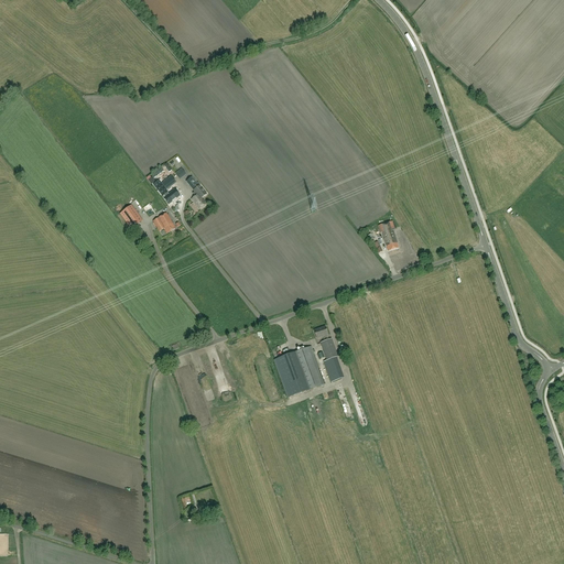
[(176,183),(171,176),(169,179),(169,177),(161,183),(166,191),(176,183)]
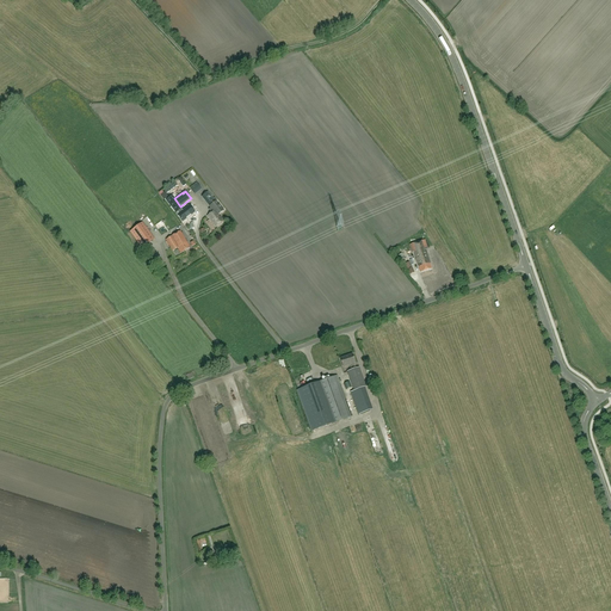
[(214,198),(209,192),(208,192),(202,197),(210,208),(208,210),(211,213),(207,216),(215,227),(223,221),(218,215),(223,211),(218,205),(216,202),(217,201),(215,198),(214,198)]
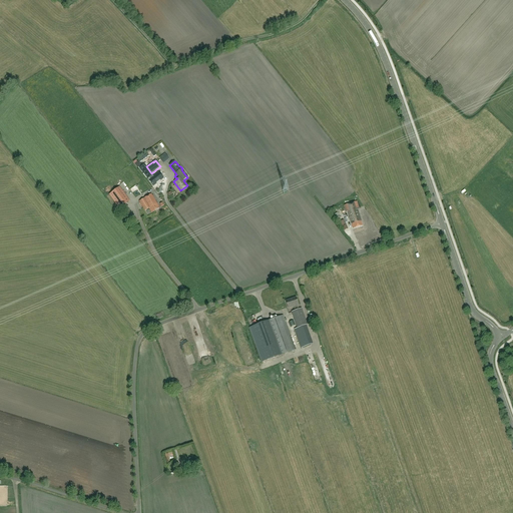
[(159,172),(154,176),(151,173),(146,166),(144,164),(139,168),(153,186),(163,178),(159,172)]
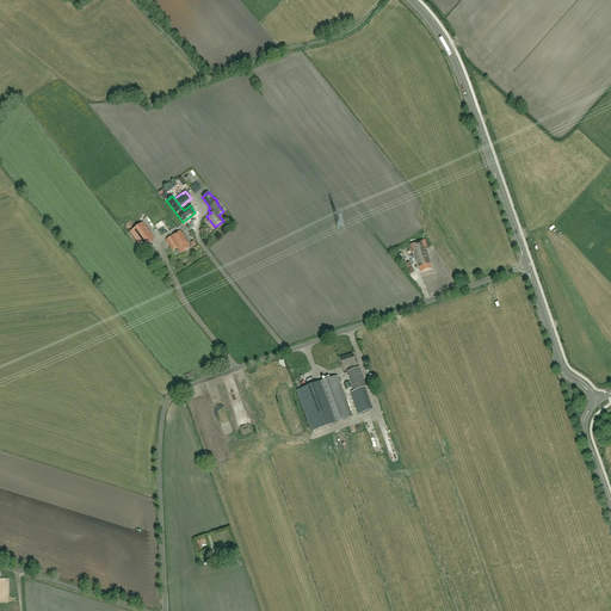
[(161,218),(160,216),(166,214),(164,210),(154,215),(156,220),(161,218)]
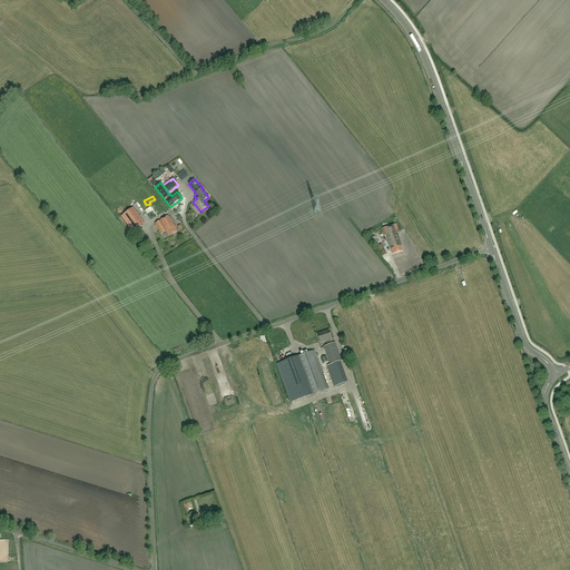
[(159,213),(167,205),(161,198),(148,209),(156,217),(159,214),(159,213)]
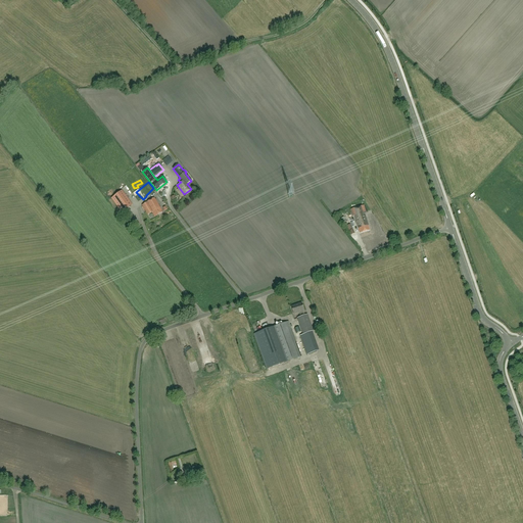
[(121,192),(111,199),(122,212),(131,206),(121,192)]
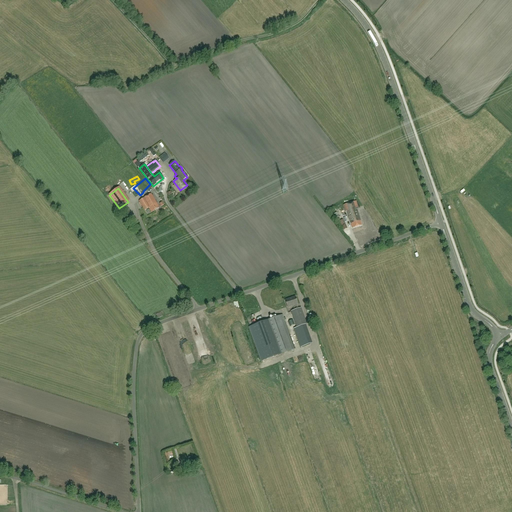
[(160,208),(151,194),(139,201),(144,210),(149,208),(151,213),(160,208)]
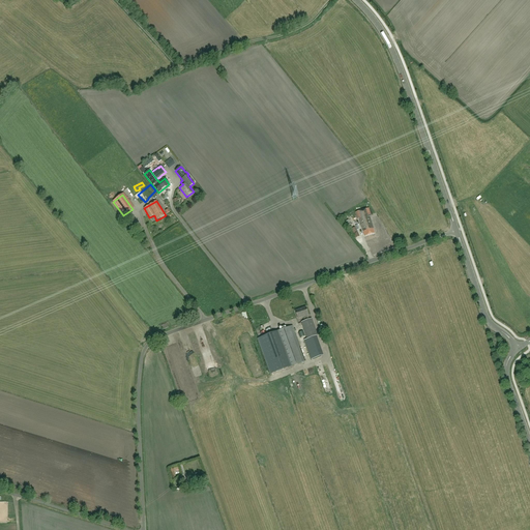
[(369,219),(367,216),(371,215),(369,209),(355,213),(357,219),(359,219),(364,237),(374,234),(370,219),(369,219)]
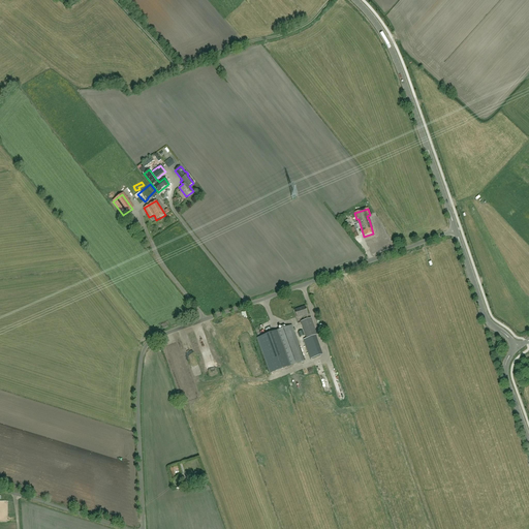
[(359,237),(354,227),(351,228),(349,229),(352,235),(353,235),(354,238),(359,237)]
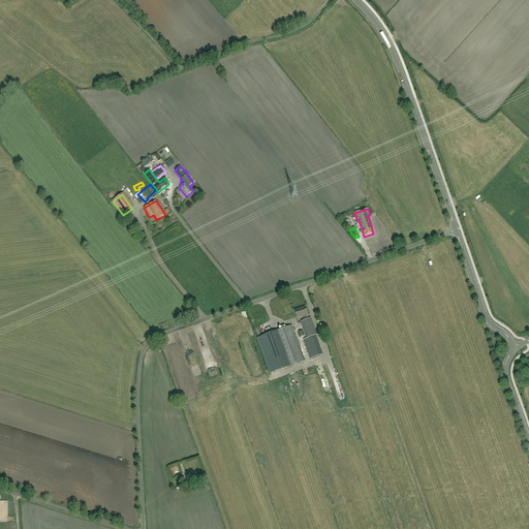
[(304,321),(308,319),(307,315),(307,314),(305,307),(294,311),(297,318),(303,316),(304,321)]
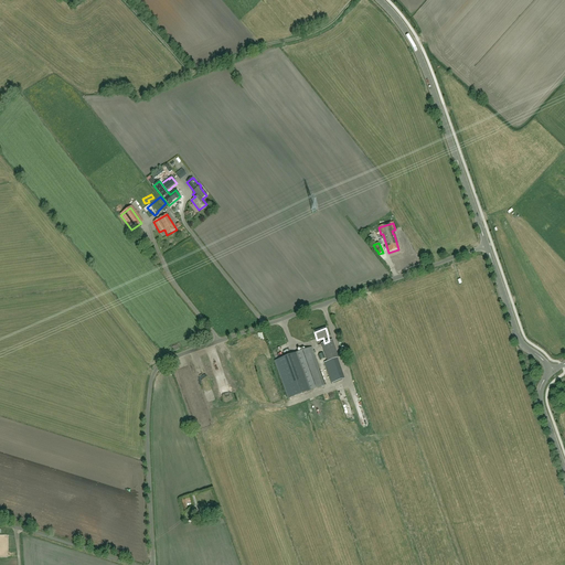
[(329,341),(324,343),(321,344),(327,362),(338,359),(332,341),(329,341)]
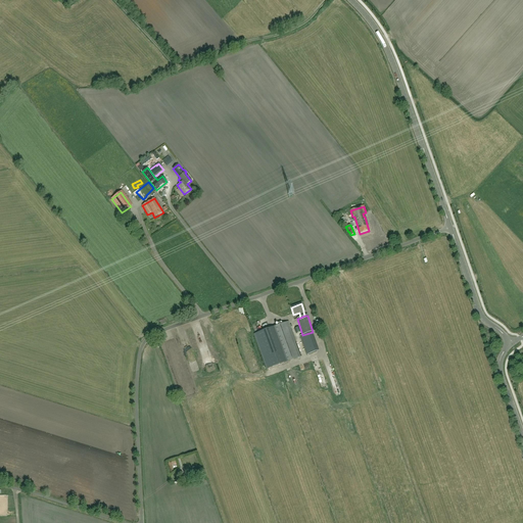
[(268,369),(300,357),(290,329),(291,328),(289,322),(255,334),(268,369)]
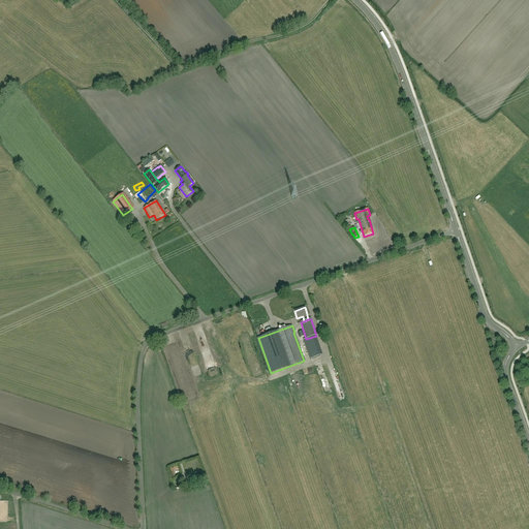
[(305,344),(308,359),(324,353),(321,340),(305,344)]
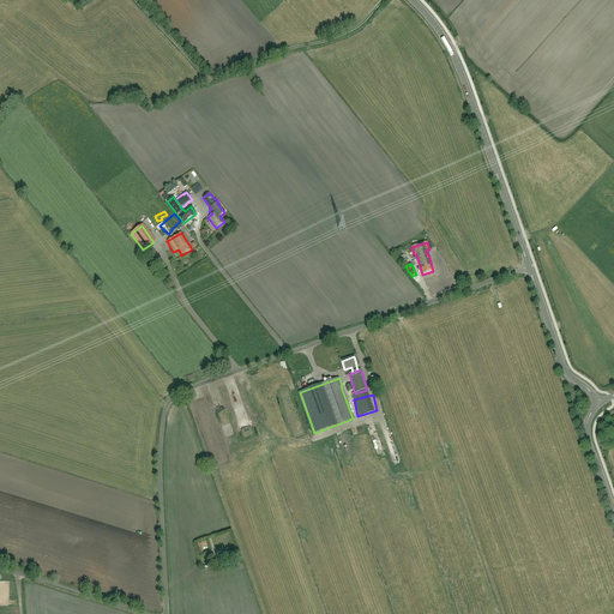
[(217,415),(223,414),(218,397),(212,398),(217,415)]
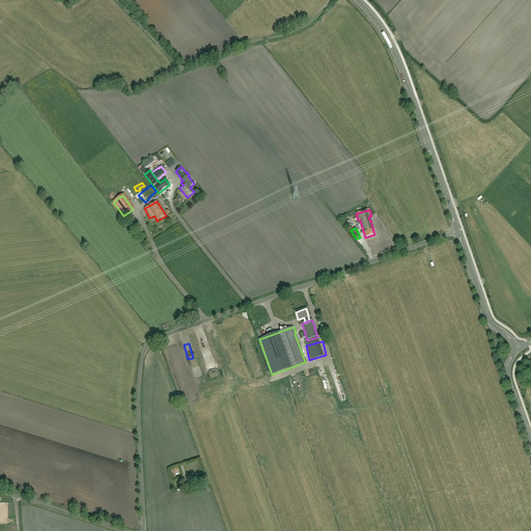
[(207,369),(210,374),(215,372),(215,367),(211,357),(210,351),(208,346),(206,347),(201,350),(201,352),(203,356),(205,361),(206,365),(207,369)]
